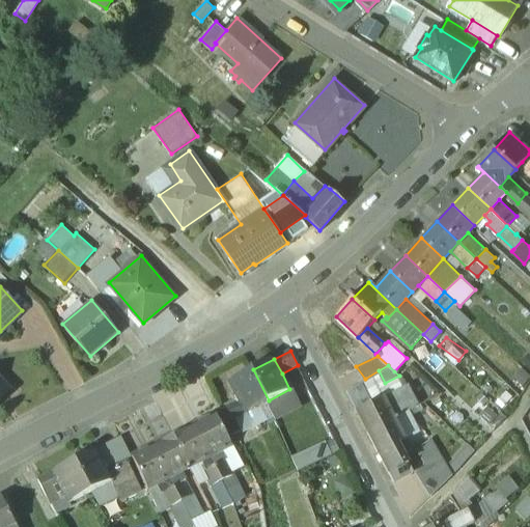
[(253,369),(231,381),(241,399),(247,411),(269,400),(253,369)]
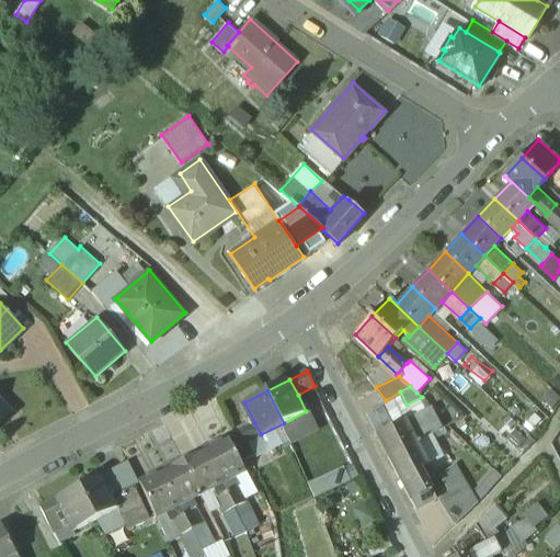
[(400,391),(386,400),(387,402),(384,404),(393,424),(407,418),(430,406),(422,397),(407,405),(400,391)]
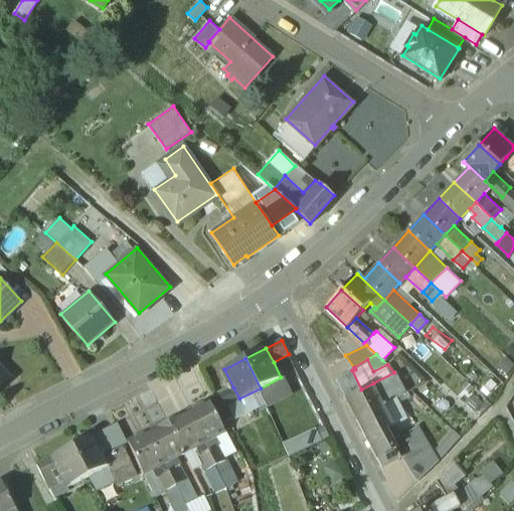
[(0,385),(9,376),(0,367),(0,385)]
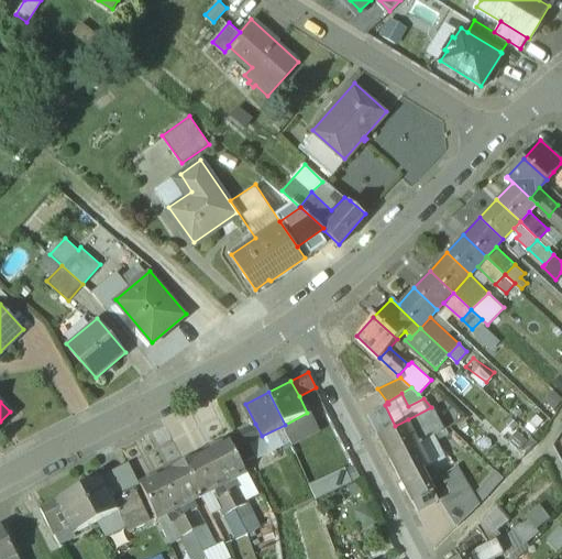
[(385,405),(368,413),(379,434),(395,426),(385,405)]
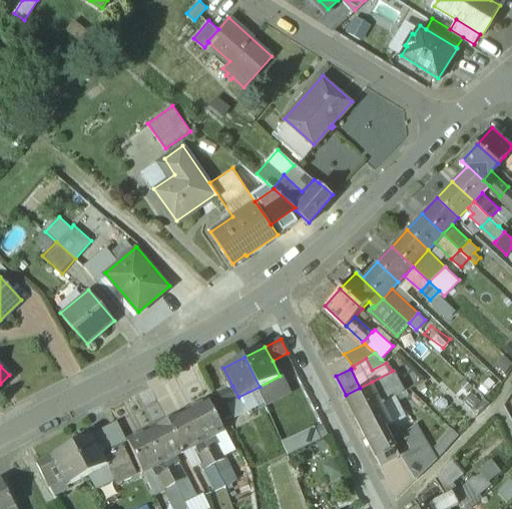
[(393,371),(372,382),(382,402),(403,391),(393,371)]
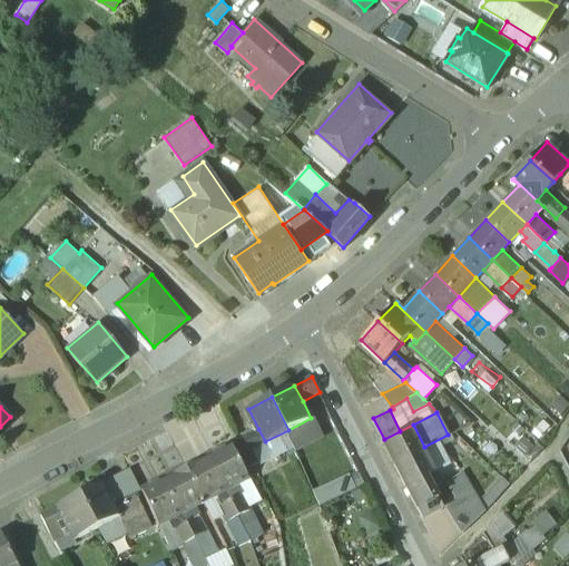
[(400,431),(384,439),(395,462),(424,447),(413,425),(400,431)]
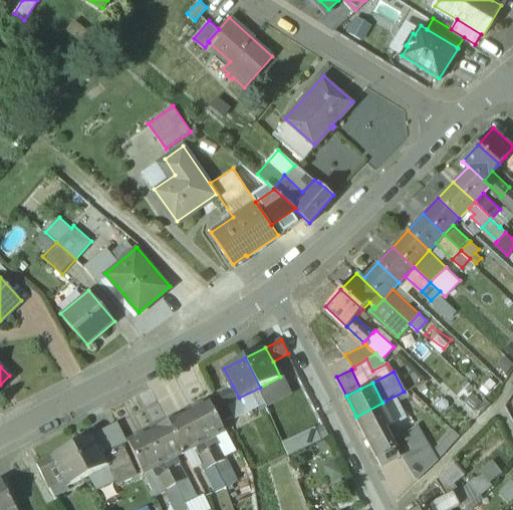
[(233,387),(210,399),(216,410),(221,408),(229,404),(239,398),(233,387)]
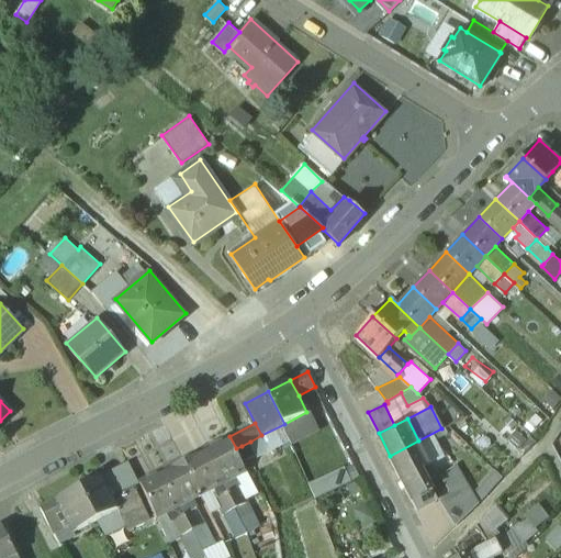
[(236,448),(229,436),(206,447),(224,480),(235,475),(246,469),(236,448)]
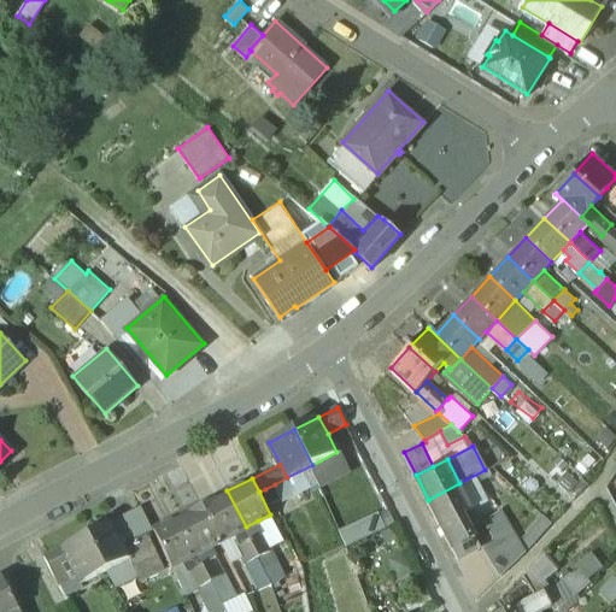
[(480,523),(459,483),(428,500),(458,559),(480,548),(470,528),(480,523)]
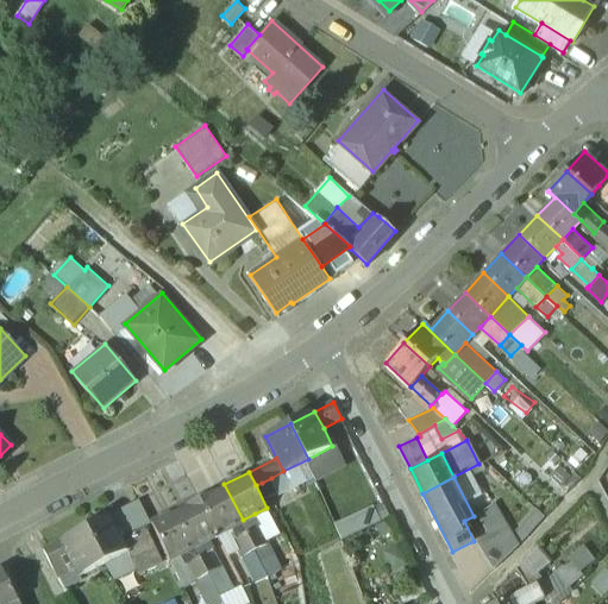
[(271,478),(262,483),(268,495),(277,490),(271,478)]
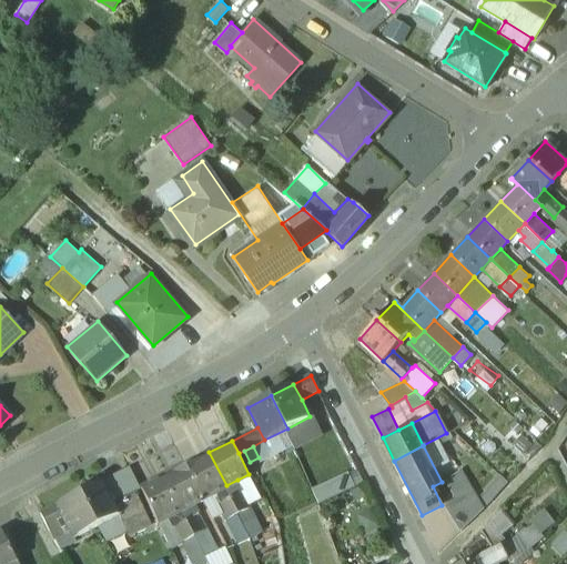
[(226,485),(209,452),(185,464),(202,497),(214,492),(226,485)]
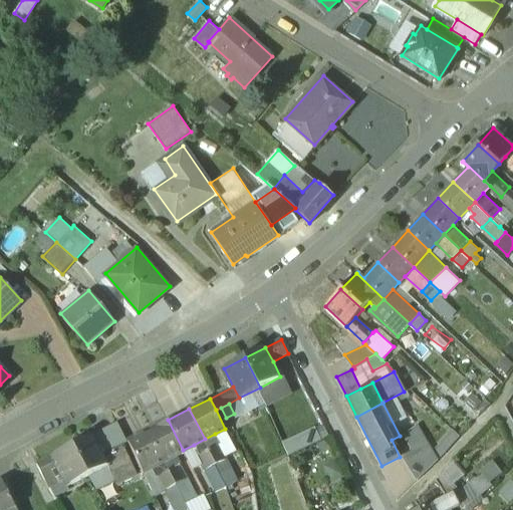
[(168,420),(149,430),(164,460),(175,454),(183,450),(168,420)]
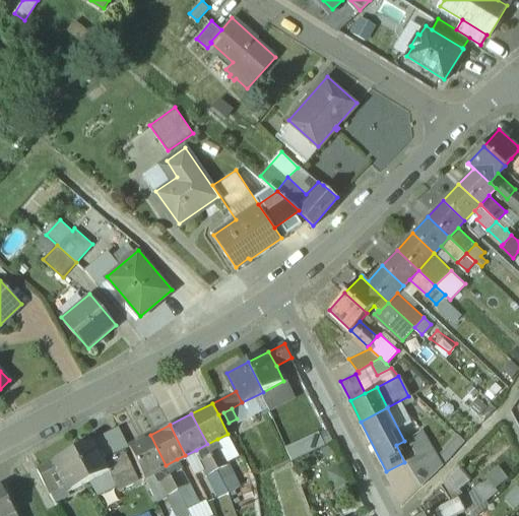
[(329,427),(287,443),(293,456),(334,440),(329,427)]
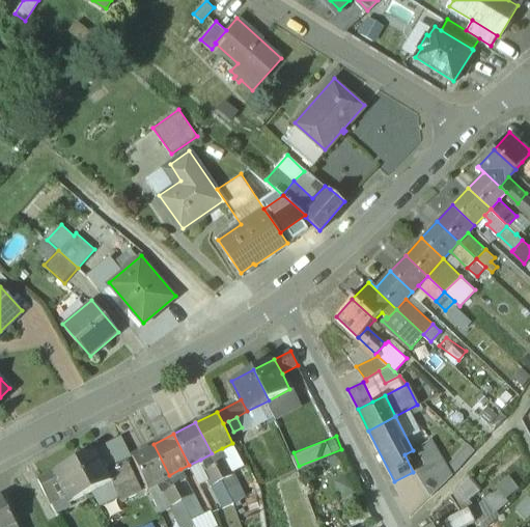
[(430,438),(418,448),(426,462),(417,470),(433,495),(451,475),(430,438)]
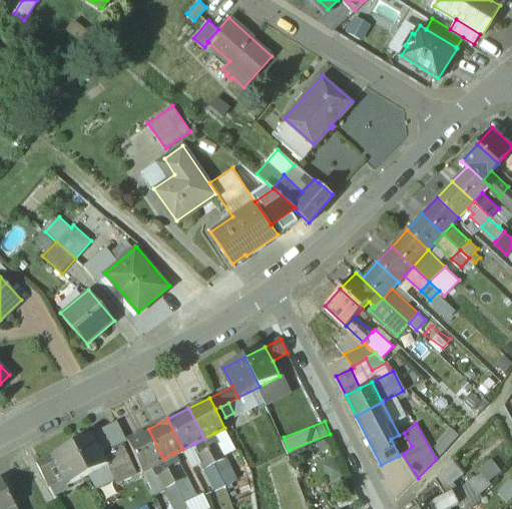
[(148,429),(127,439),(142,469),(152,465),(163,459),(148,429)]
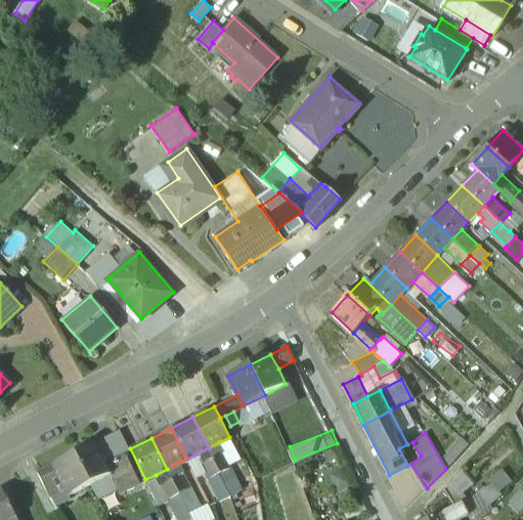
[(95,442),(75,453),(90,483),(110,474),(111,473),(105,462),(95,442)]
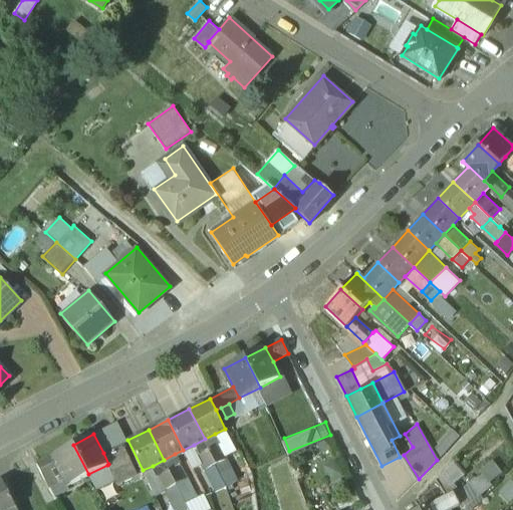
[(227,457),(215,434),(205,439),(217,463),(227,457)]
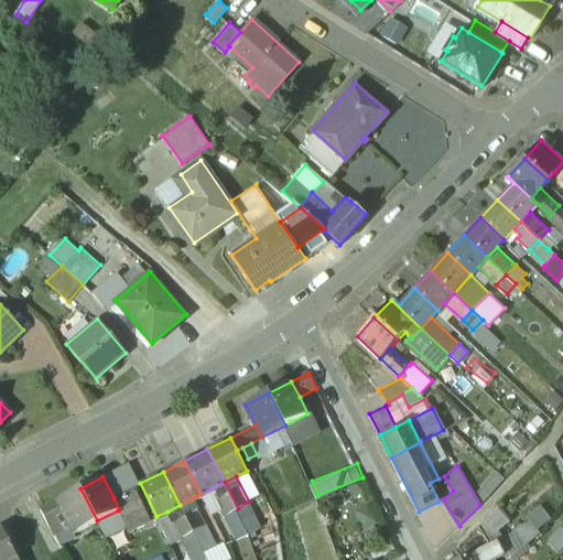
[(225,482),(213,488),(226,514),(238,508),(225,482)]
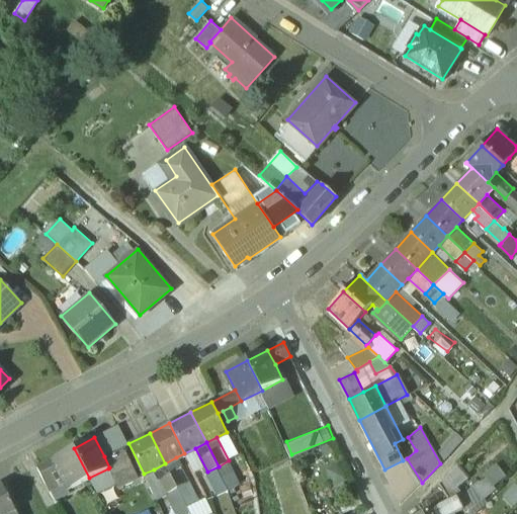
[(123,446),(104,456),(109,467),(128,458),(123,446)]
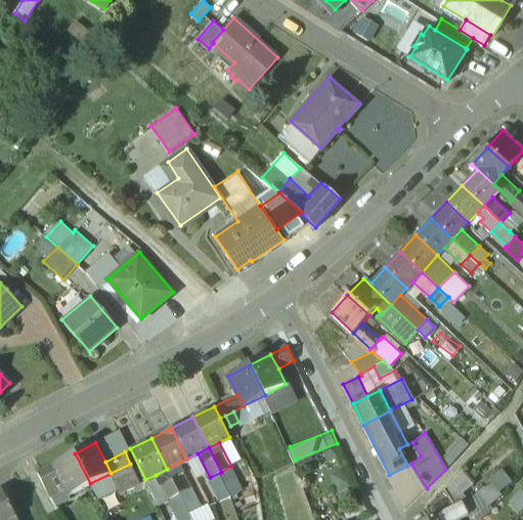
[(75,453),(53,464),(62,483),(69,494),(90,483),(75,453)]
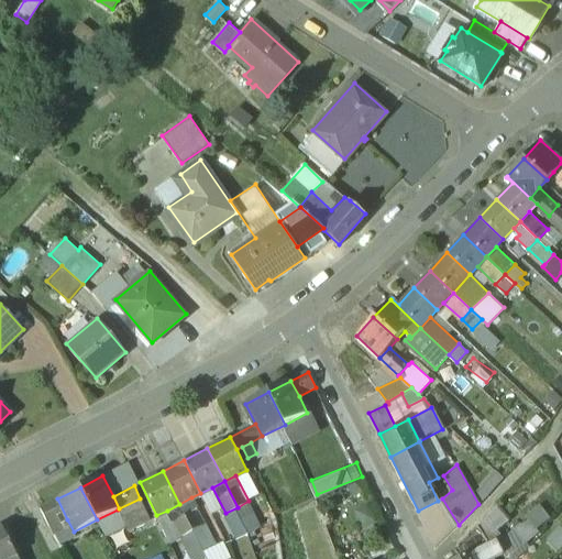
[(205,524),(191,497),(179,504),(191,529),(205,524)]
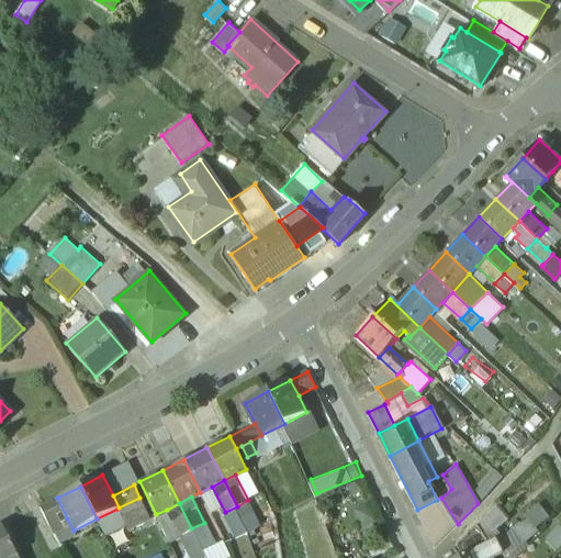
[(57,498),(41,506),(52,532),(65,525),(63,521),(67,519),(57,498)]
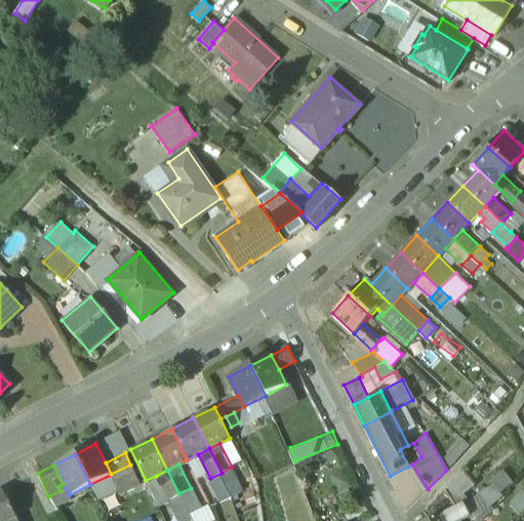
[(111,474),(110,475),(115,485),(136,475),(130,465),(111,474)]
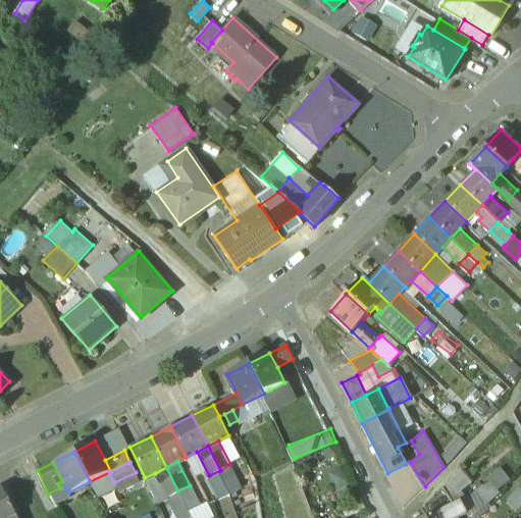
[(166,467),(155,473),(166,497),(177,490),(166,467)]
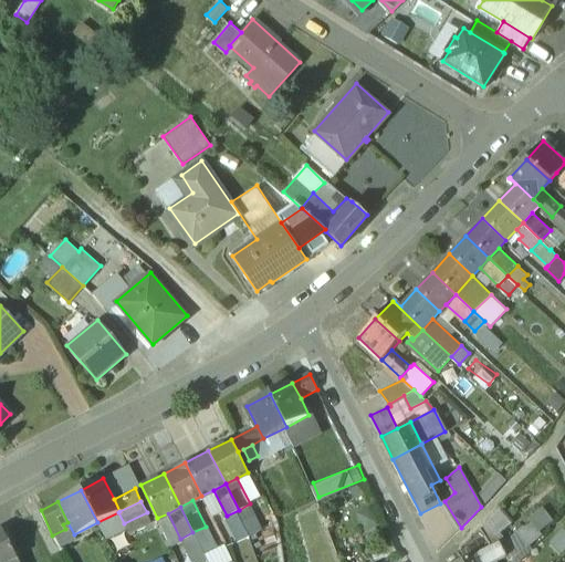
[(524,542),(556,522),(547,508),(515,528),(524,542)]
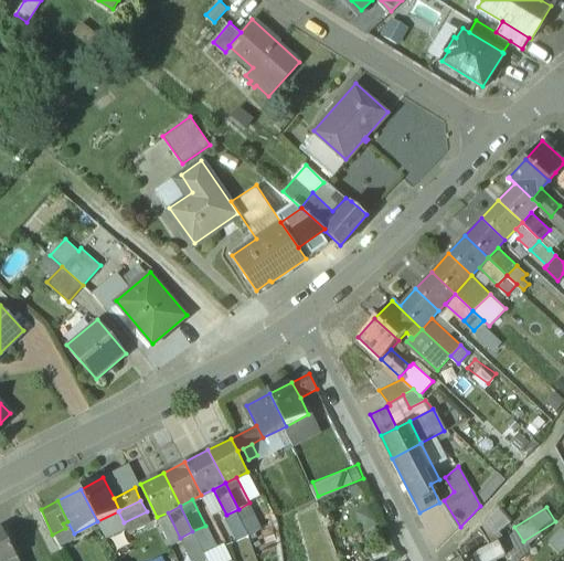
[(502,508),(483,520),(492,535),(511,522),(502,508)]
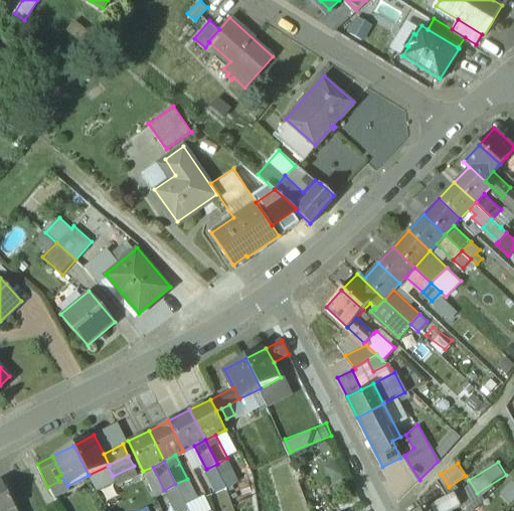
[(1,481),(0,481),(0,510),(5,510),(14,507),(1,481)]
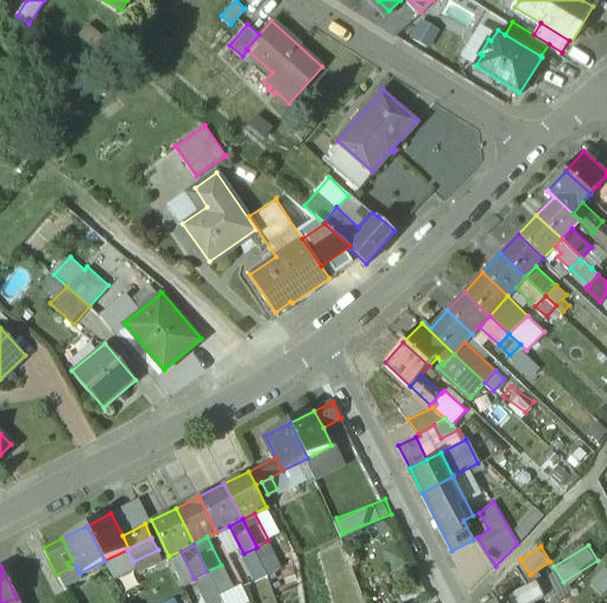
[(536,583),(512,595),(516,602),(529,602),(543,596),(536,583)]
